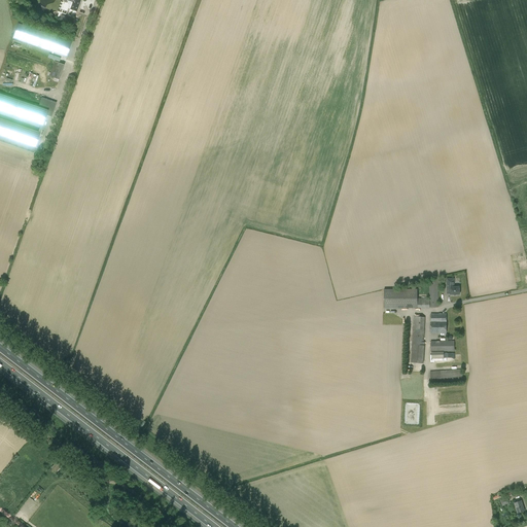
[(68,7),(70,9),(76,11),(80,1),(76,0),(66,0),(69,1),(68,1),(67,3),(68,4),(69,4),(68,7)]
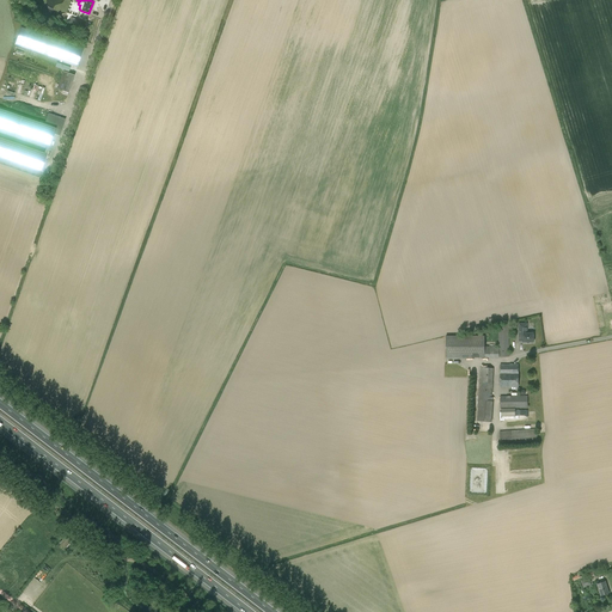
[(22,28),(14,44),(77,67),(84,47),(78,44),(78,47),(22,28)]
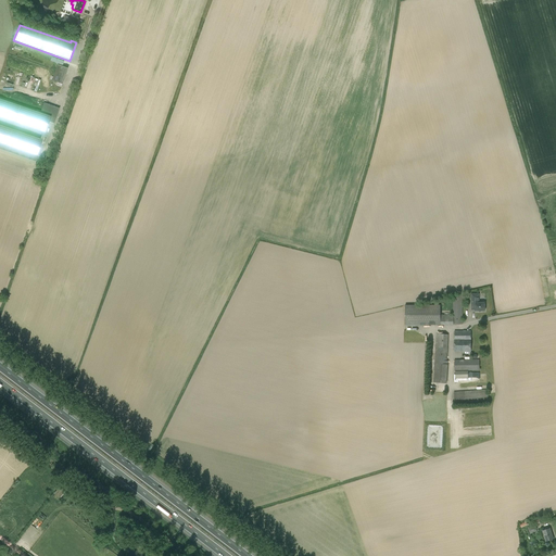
[(67,68),(58,65),(52,80),(57,83),(55,85),(61,87),(62,84),(63,84),(67,68)]
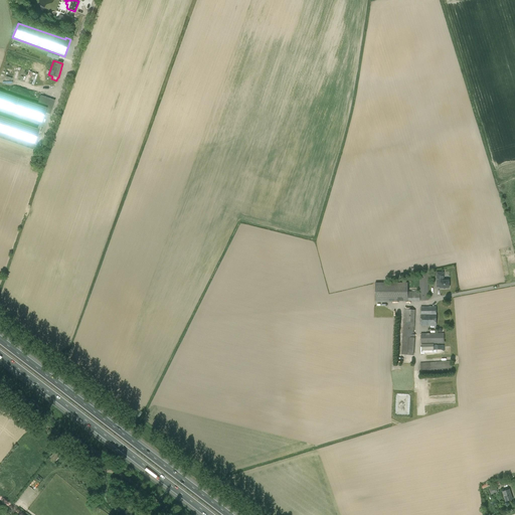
[(26,82),(30,71),(28,70),(26,77),(19,75),(18,79),(26,82)]
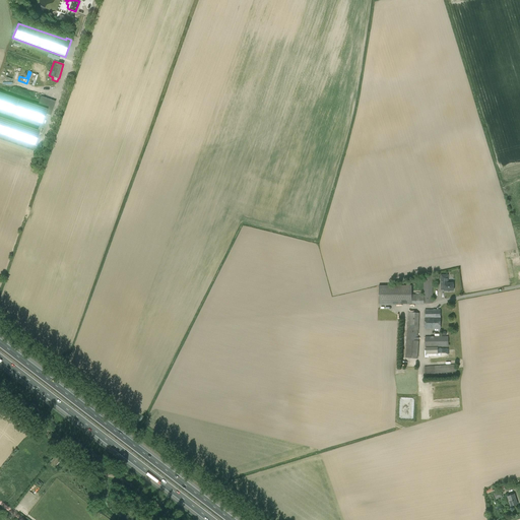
[(0,109),(40,123),(38,130),(0,117),(0,133),(35,146),(46,114),(51,116),(56,102),(41,96),(38,106),(0,92),(0,109)]
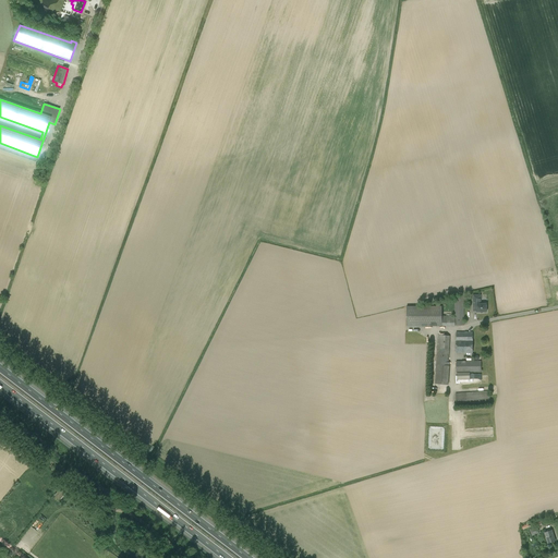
[(407,306),(407,327),(456,326),(456,325),(464,325),(464,295),(455,295),(455,316),(443,316),(443,306),(407,306)]
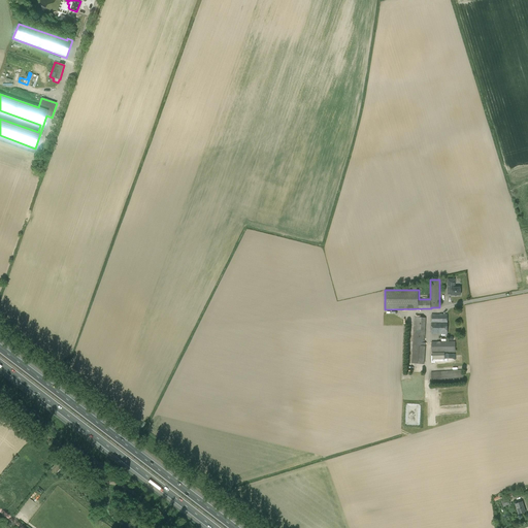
[(448,279),(448,284),(448,295),(451,295),(451,296),(461,296),(461,288),(455,288),(455,284),(455,279),(448,279)]
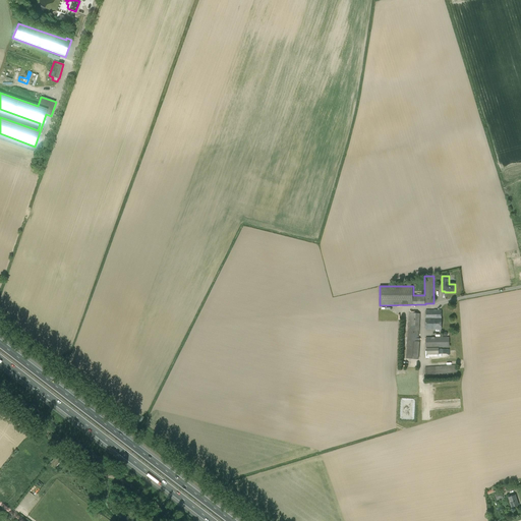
[(442,330),(442,317),(441,317),(441,310),(426,310),(425,330),(442,330)]
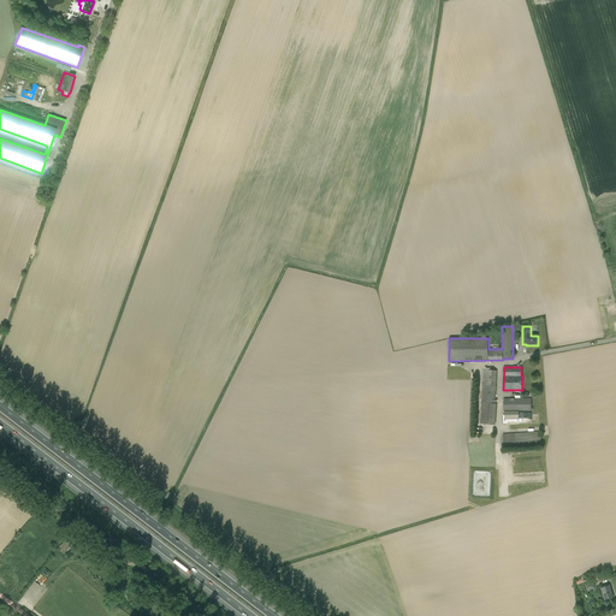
[(480,424),(495,425),(497,400),(496,400),(497,385),(496,385),(497,371),(484,369),(480,424)]
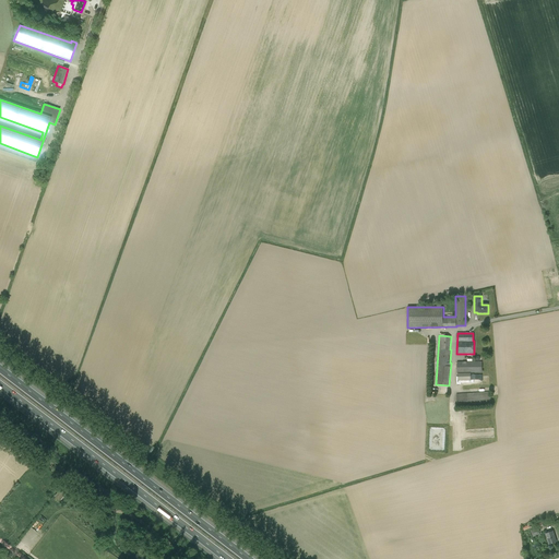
[(482,361),(456,361),(458,373),(482,372),(482,361)]
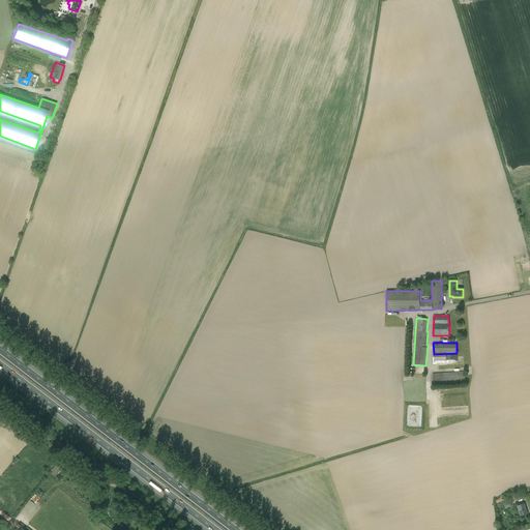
[(465,372),(433,374),(434,387),(466,384),(465,372)]
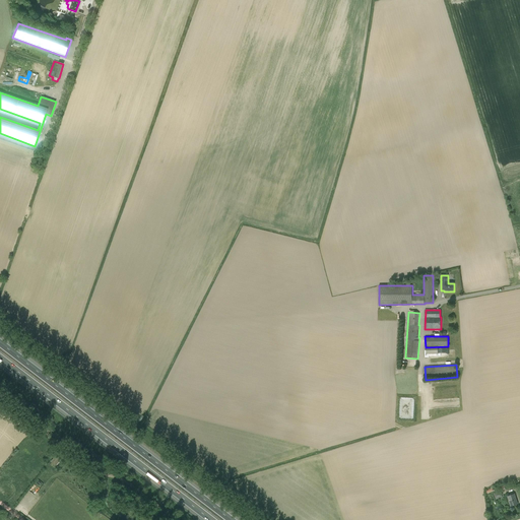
[(494,494),(496,500),(503,497),(501,491),(498,492),(498,491),(495,492),(495,493),(494,494)]
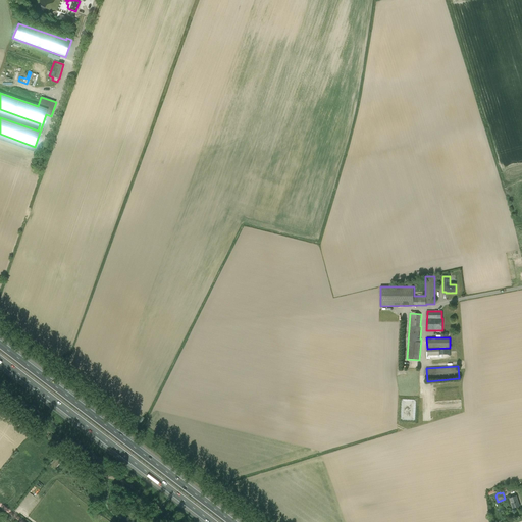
[(516,496),(509,498),(513,508),(519,506),(516,496)]
